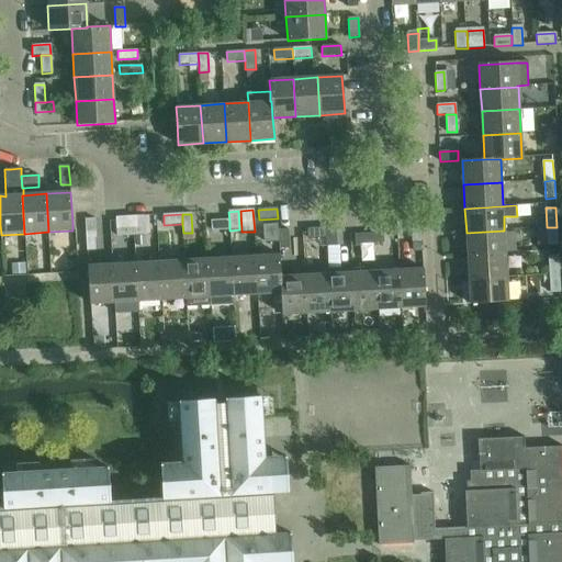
[(145,235),(144,216),(144,215),(134,216),(135,236),(145,235)]
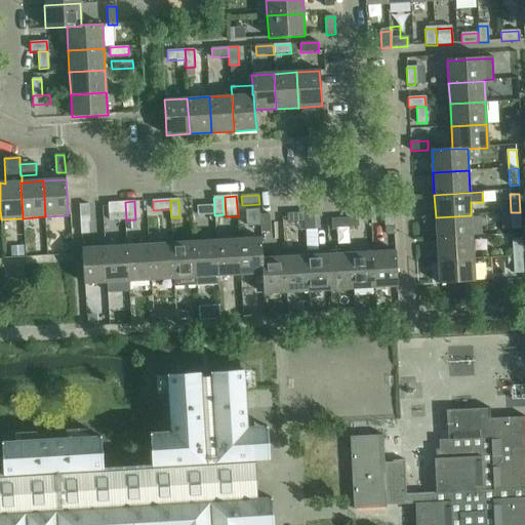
[(108,203),(109,212),(109,221),(117,220),(125,220),(126,220),(125,202),(108,203)]
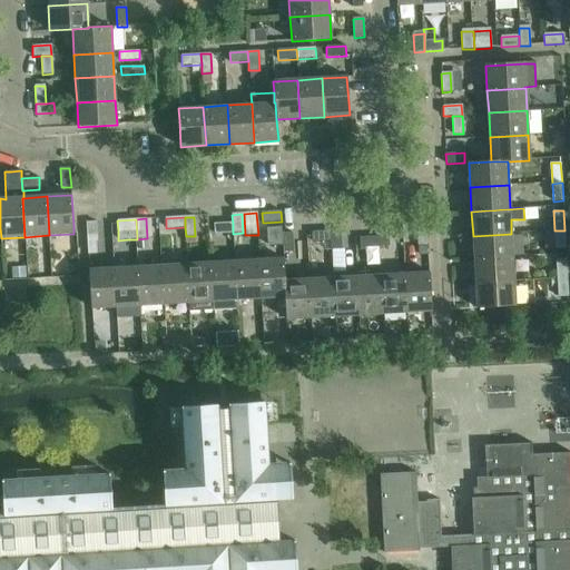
[(98,254),(97,242),(98,242),(97,223),(87,223),(89,254),(98,254)]
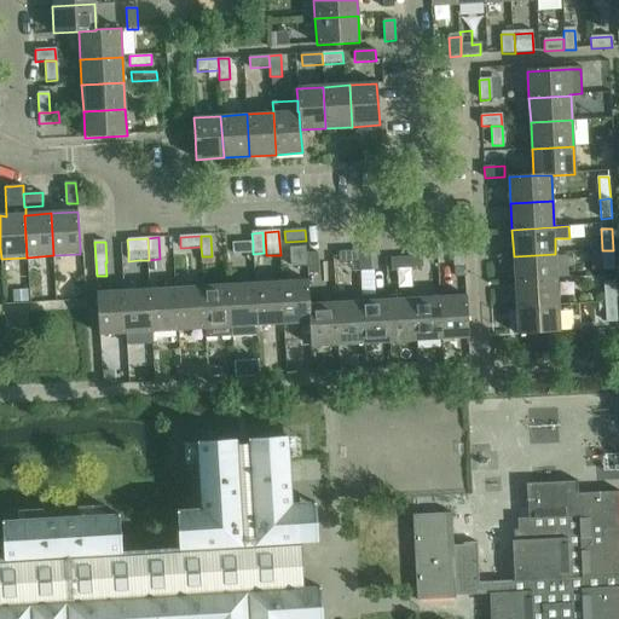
[(233,255),(253,254),(253,243),(232,244),(233,255)]
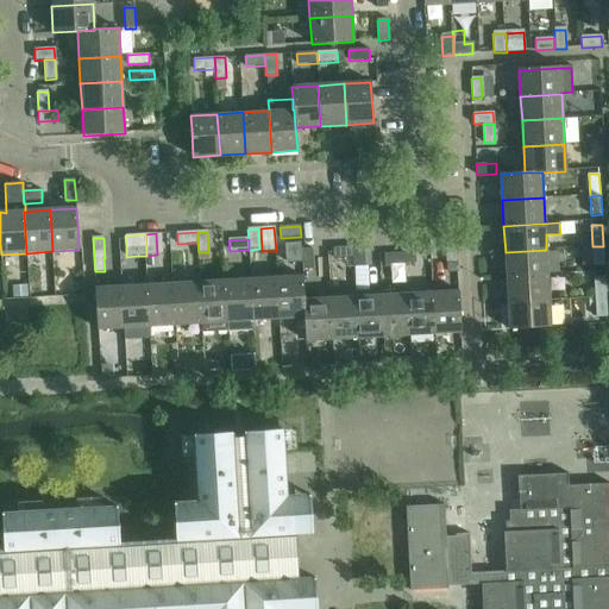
[(457,242),(446,242),(447,262),(457,262),(457,242)]
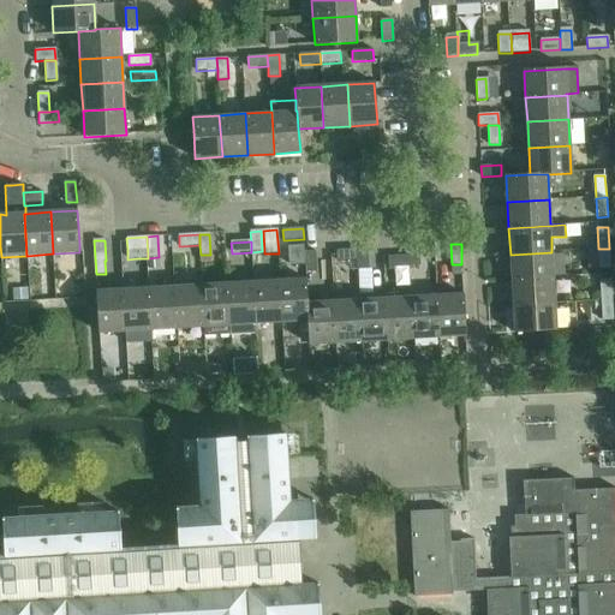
[(408,246),(408,257),(410,267),(421,267),(421,270),(435,269),(434,245),(408,246)]
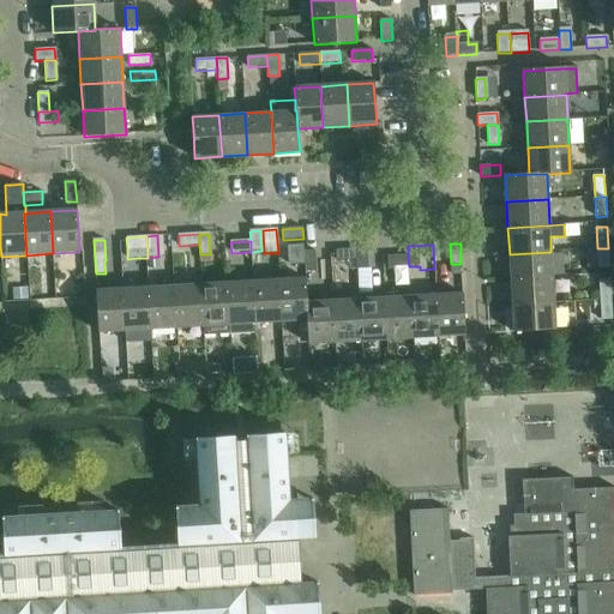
[(366,248),(355,250),(356,270),(367,269),(366,248)]
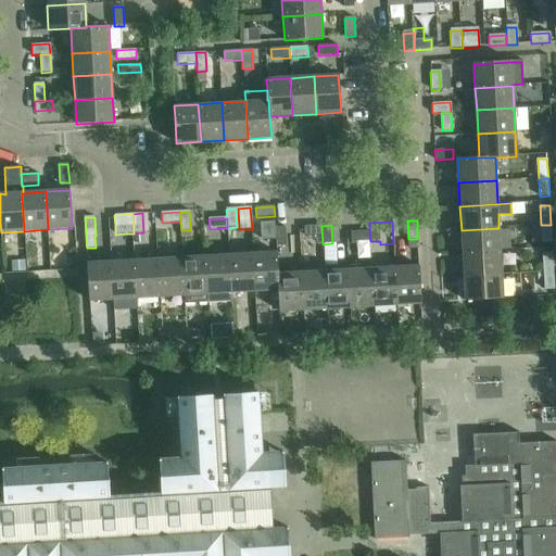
[(542,244),(552,243),(551,225),(541,225),(542,244)]
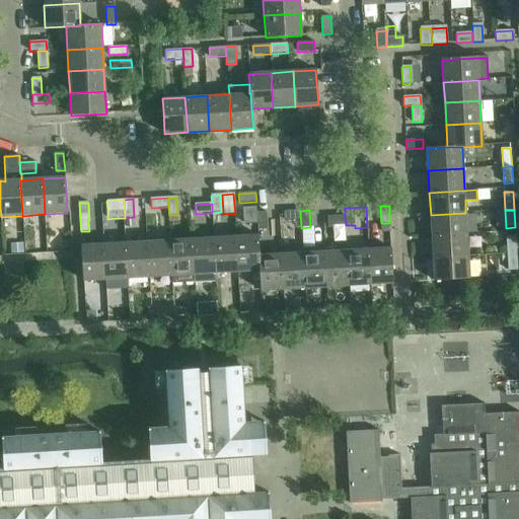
[(300,211),(284,212),(284,220),(286,220),(289,228),(301,228),(300,211)]
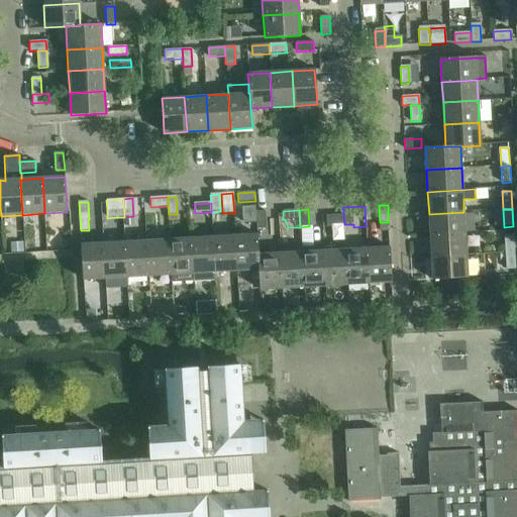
[(266,212),(256,212),(257,229),(267,229),(266,212)]
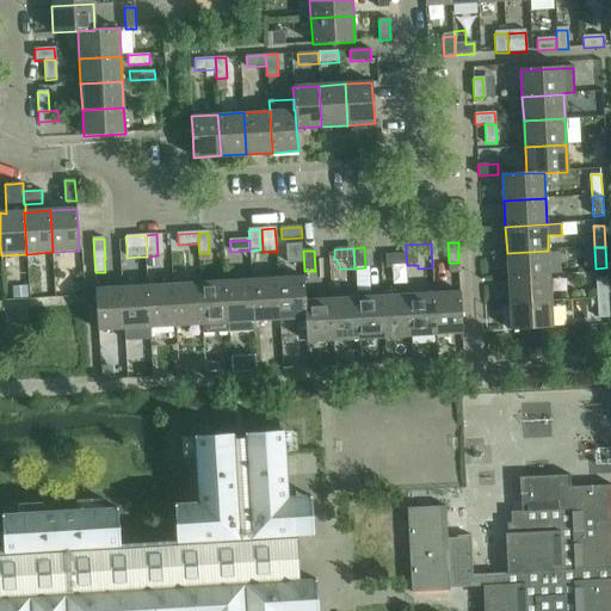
[(548,251),(507,253),(508,279),(550,277),(548,251)]
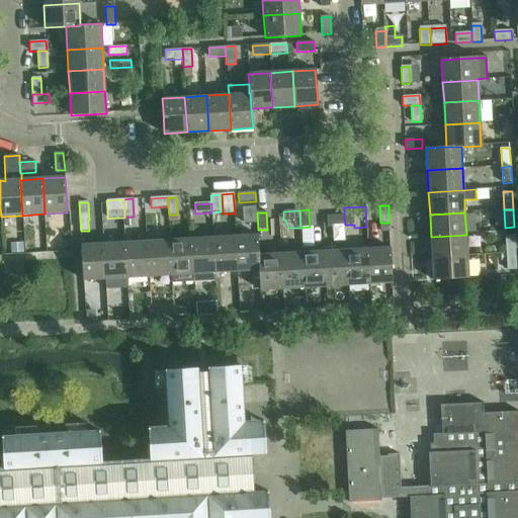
[(134,217),(124,218),(125,227),(135,227),(134,217)]
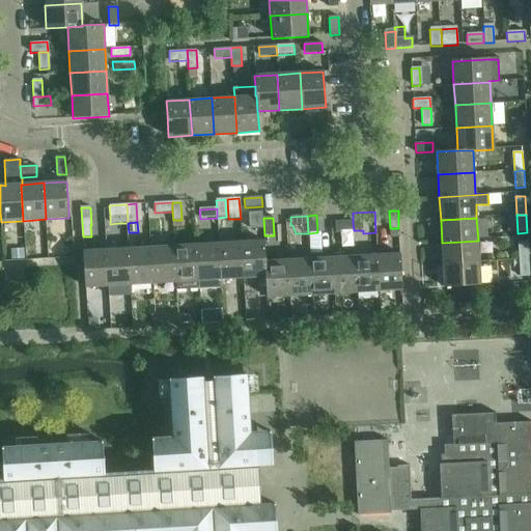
[(336,231),(354,230),(353,222),(336,223),(336,231)]
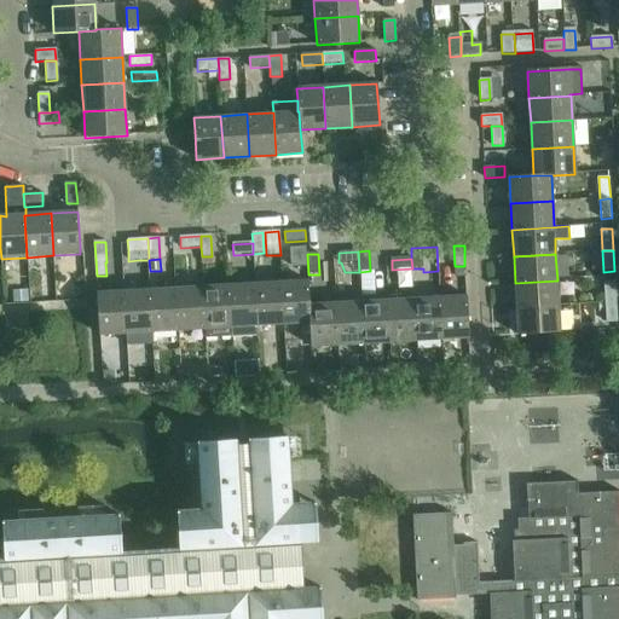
[(148,260),(138,260),(139,272),(149,271),(148,260)]
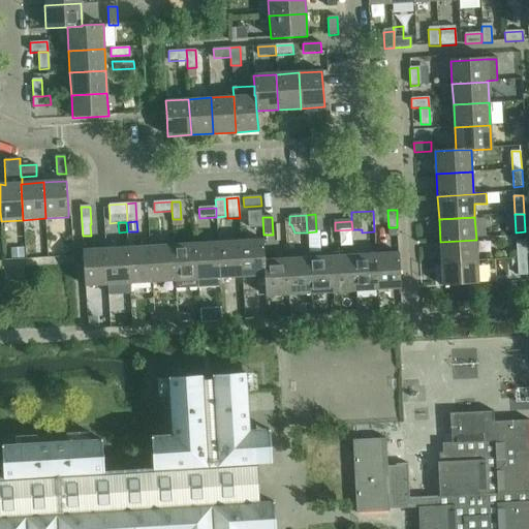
[(476,240),(440,242),(441,265),(477,262),(476,240)]
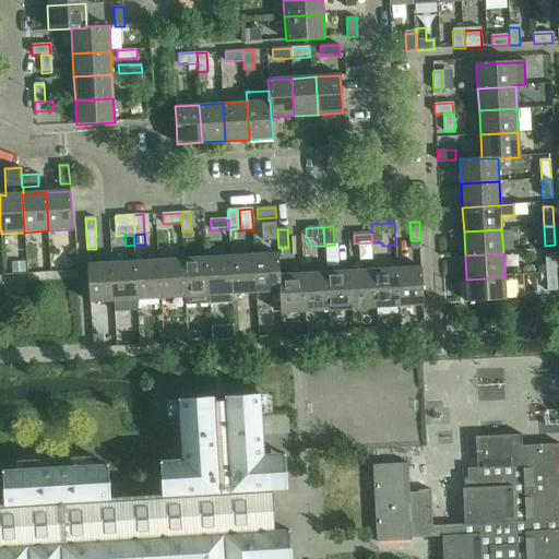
[(256,294),(280,292),(280,276),(278,254),(254,256),(256,294)]
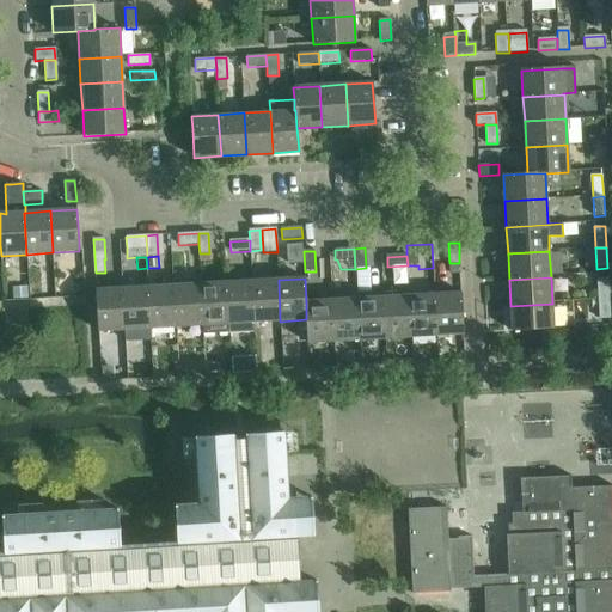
[(597,280),(598,299),(610,299),(609,279),(597,280)]
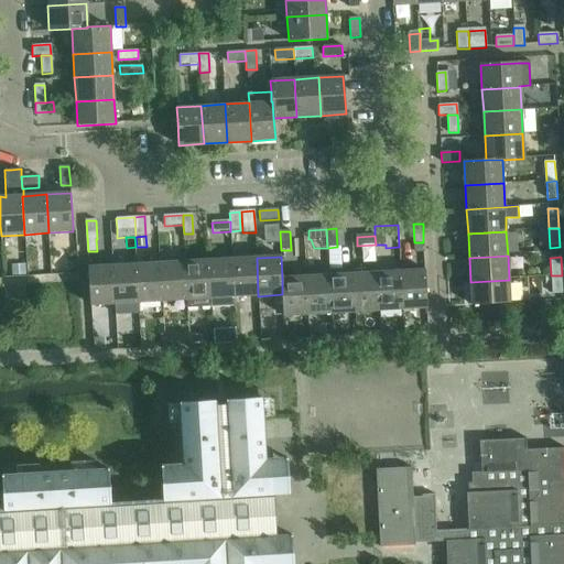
[(235,297),(258,296),(257,258),(232,259),(235,297)]
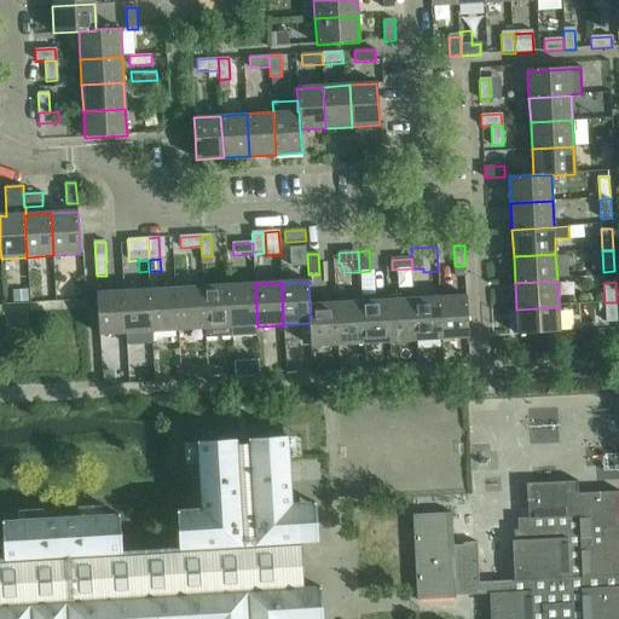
[(231,328),(258,327),(255,284),(229,285),(231,328)]
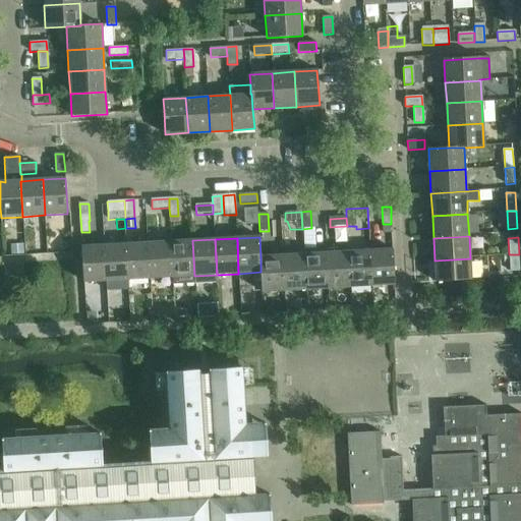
[(172,277),(194,276),(192,240),(170,242),(172,277)]
